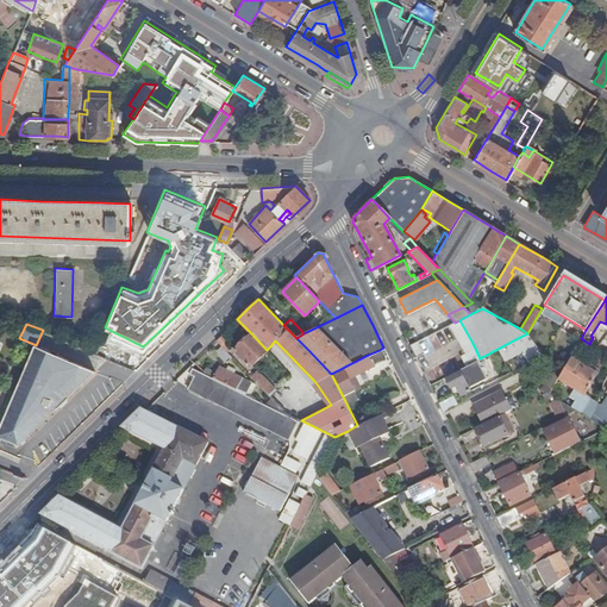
[(221,333),(216,339),(221,345),(227,350),(232,345),(221,333)]
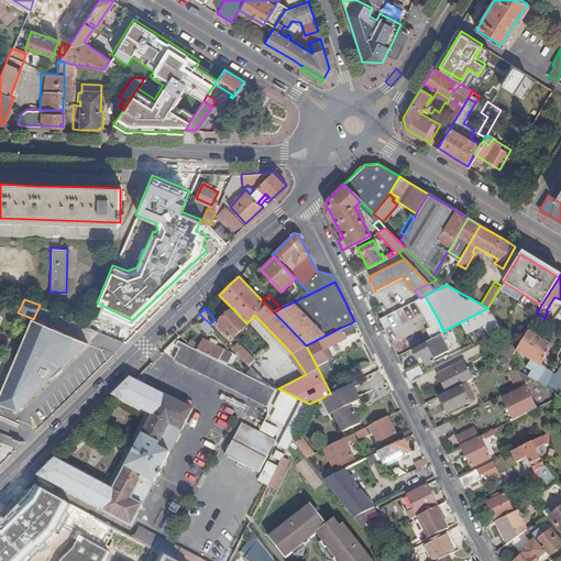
[(231,338),(246,323),(232,308),(217,323),(231,338)]
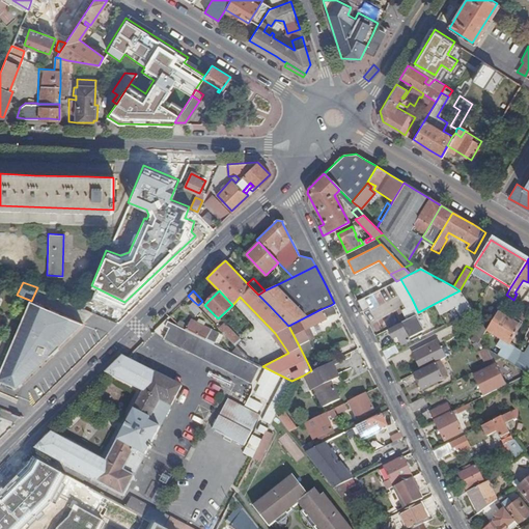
[(449,296),(462,318),(465,317),(474,312),(460,290),(449,296)]
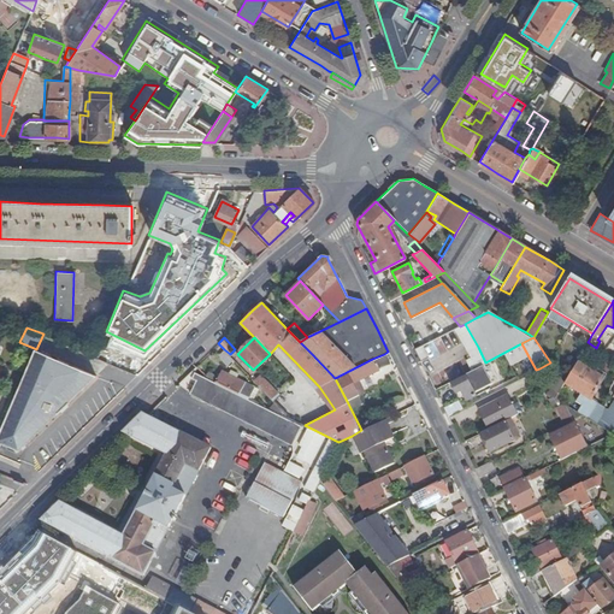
[(466,353),(473,369),(484,362),(485,362),(478,347),(466,353)]
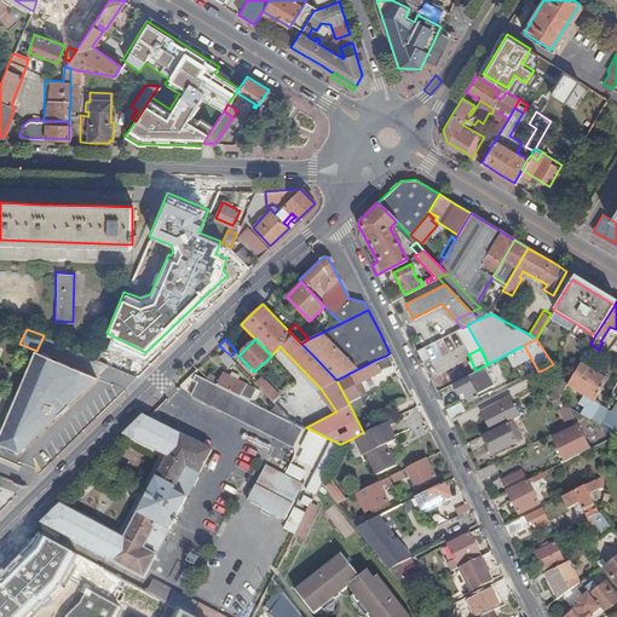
[(94,376),(36,351),(34,350),(5,416),(0,427),(0,448),(5,450),(6,447),(17,451),(40,428),(56,413),(57,414),(68,403),(68,402),(94,376)]
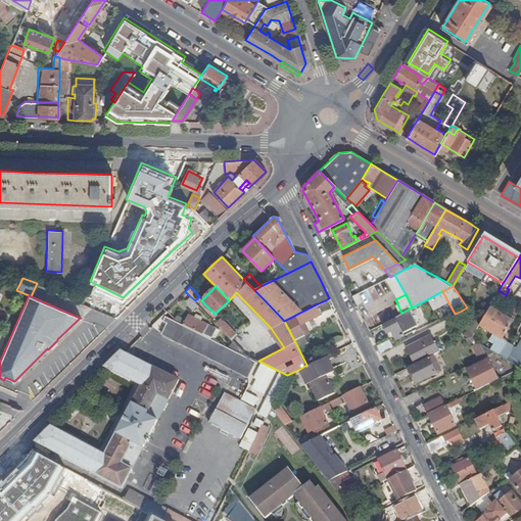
[(195,300),(190,296),(185,300),(192,309),(197,304),(195,300)]
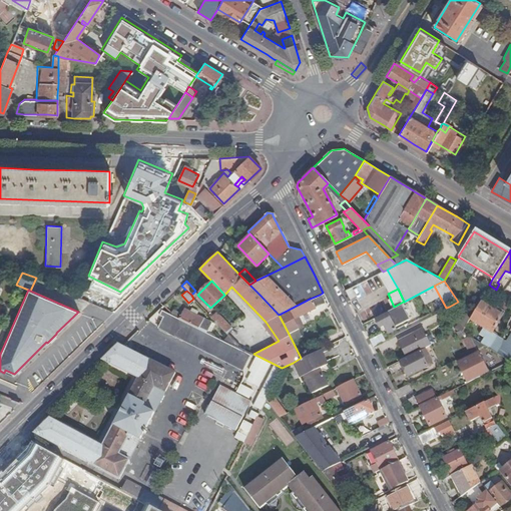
[(504,294),(498,303),(505,308),(508,304),(507,303),(509,298),(504,294)]
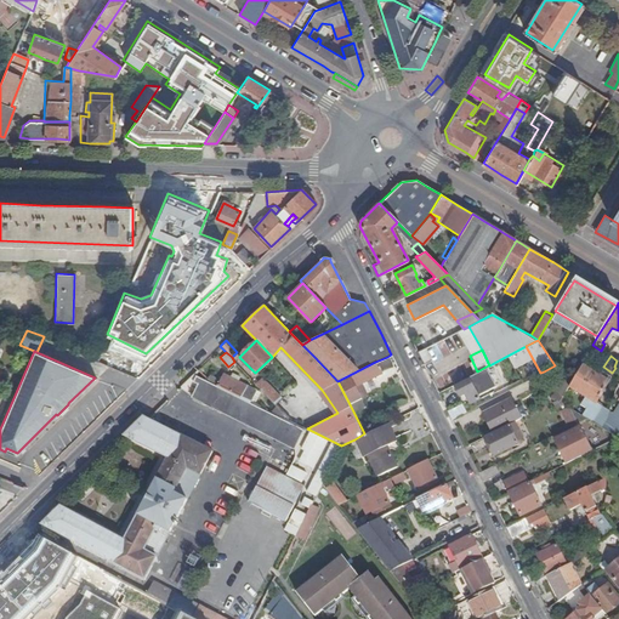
[(387,357),(375,362),(380,370),(391,364),(387,357)]
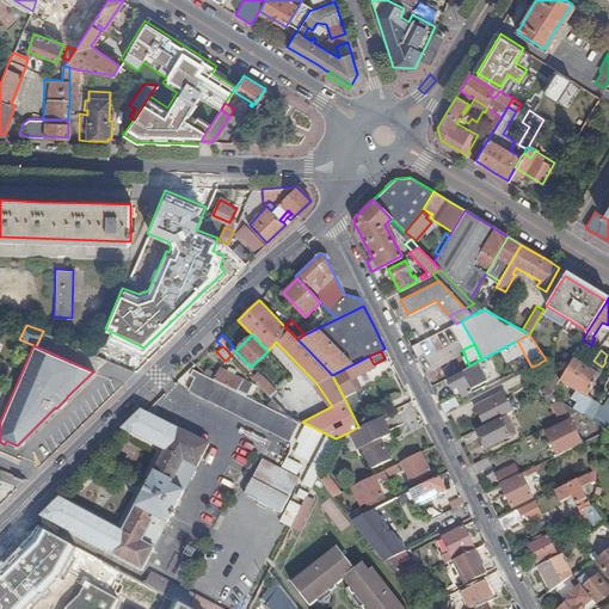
[(332,375),(344,398),(356,392),(350,379),(375,367),(374,364),(369,356),(332,375)]
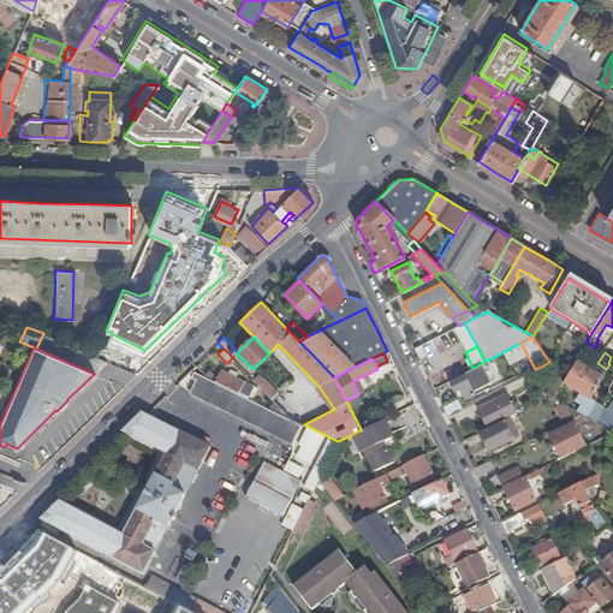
[(576,361),(563,381),(579,392),(575,399),(581,403),(576,410),(581,414),(594,422),(601,410),(602,405),(589,398),(601,376),(603,373),(595,367),(593,372),(576,361)]
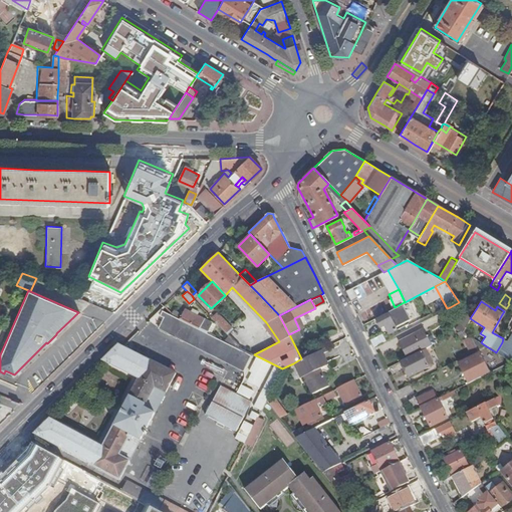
[(395,307),(386,311),(387,313),(375,319),(378,326),(384,324),(389,332),(396,329),(394,326),(411,317),(404,302),(395,307)]
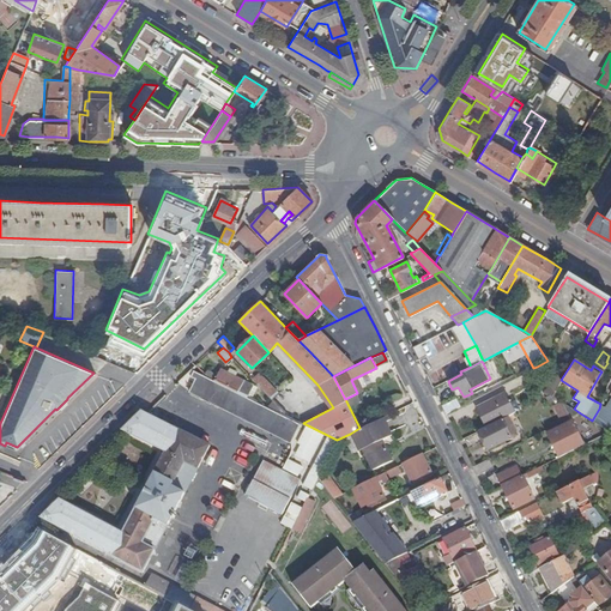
[(548,361),(537,367),(548,382),(543,391),(549,394),(551,395),(561,380),(548,361)]
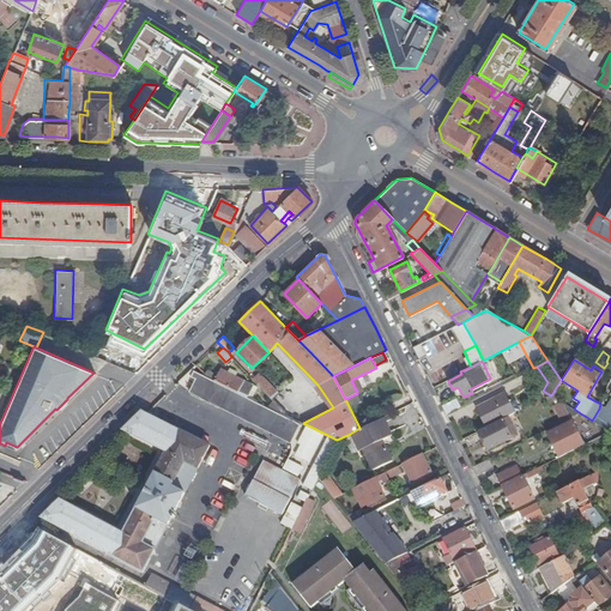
[(207,368),(204,373),(206,375),(207,375),(241,392),(246,386),(246,380),(235,375),(228,371),(219,368),(216,374),(207,368)]
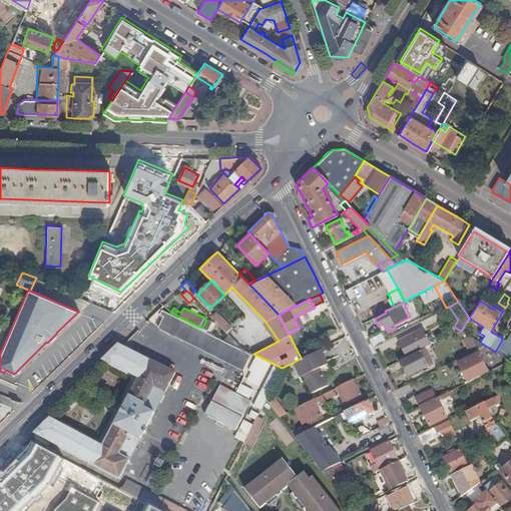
[(250,353),(161,309),(158,314),(163,316),(157,326),(242,369),(250,353)]
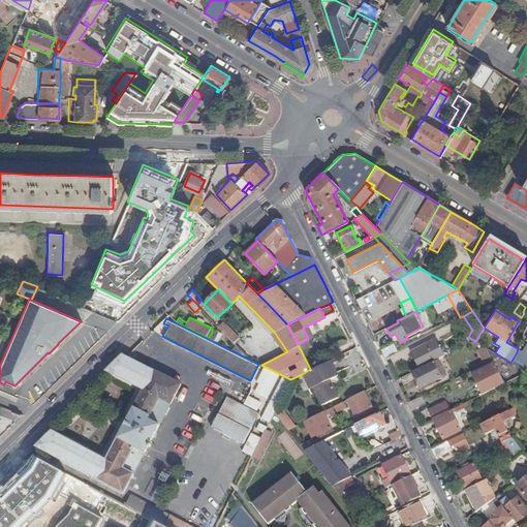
[(222,322),(218,326),(234,342),(240,337),(226,324),(224,322),(222,322)]
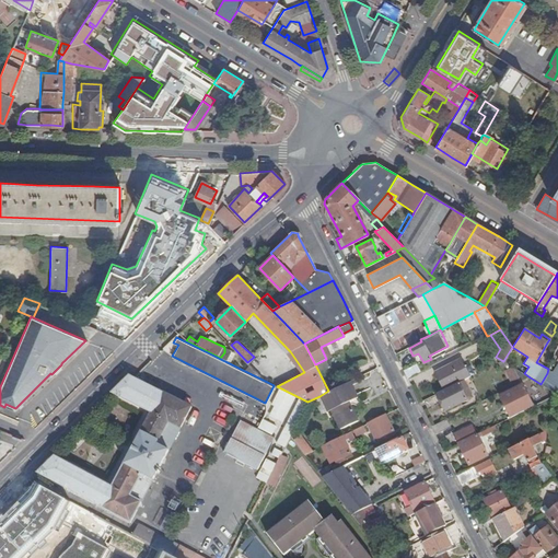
[(224,352),(220,358),(225,361),(230,351),(224,347),(224,352)]
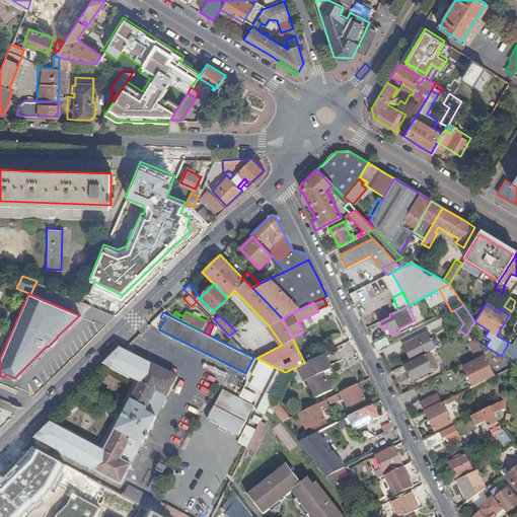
[(402,344),(412,360),(424,354),(428,352),(434,349),(425,333),(402,344)]
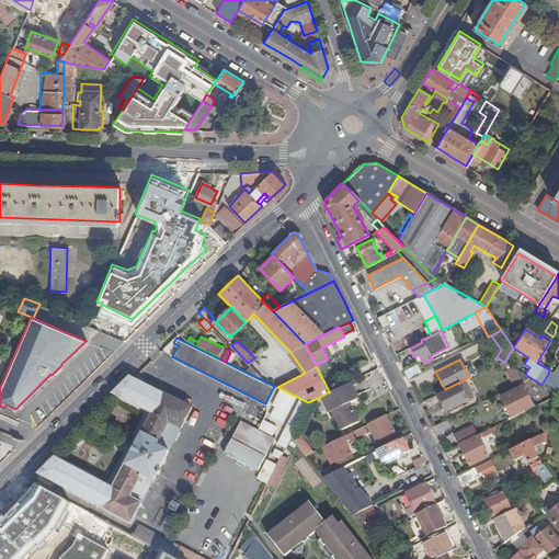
[(558,363),(545,386),(554,391),(558,394),(558,363)]
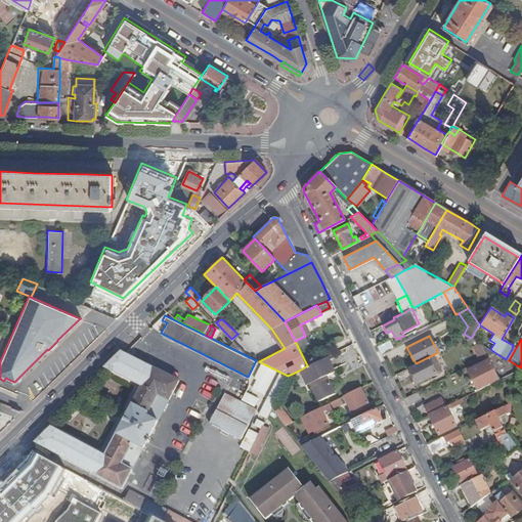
[(388,340),(377,346),(378,349),(380,353),(392,347),(388,340)]
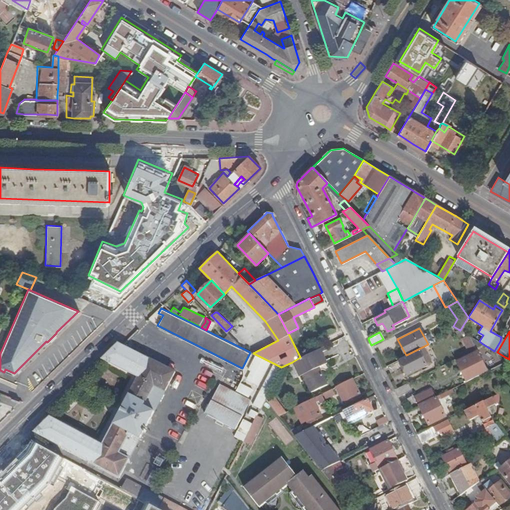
[(223,338),(242,348),(228,333),(223,338)]
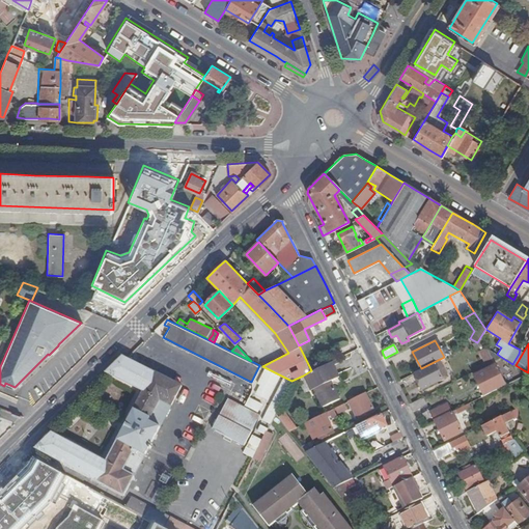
[(478,350),(485,364),(501,357),(497,354),(484,346),(478,350)]
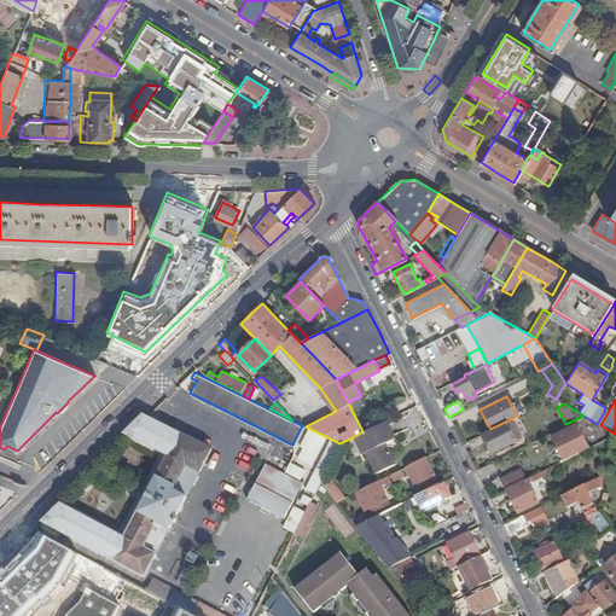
[(210,447),(147,416),(143,412),(134,420),(122,431),(166,453),(123,535),(54,499),(53,500),(54,507),(40,521),(144,575),(154,557),(167,529),(210,447)]
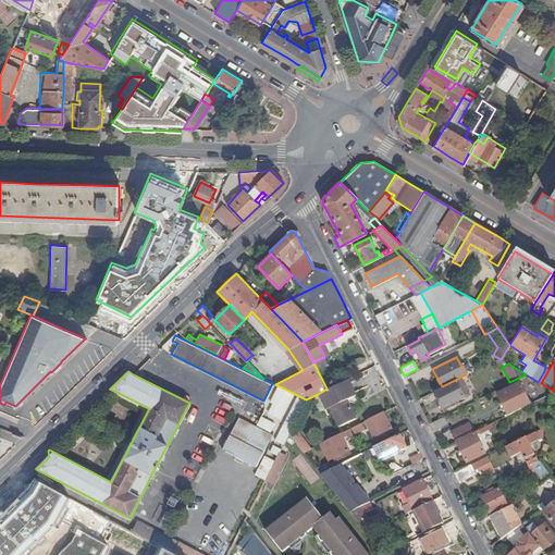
[(327,389),(318,394),(325,408),(329,407),(337,426),(355,417),(346,399),(355,395),(347,379),(327,389)]
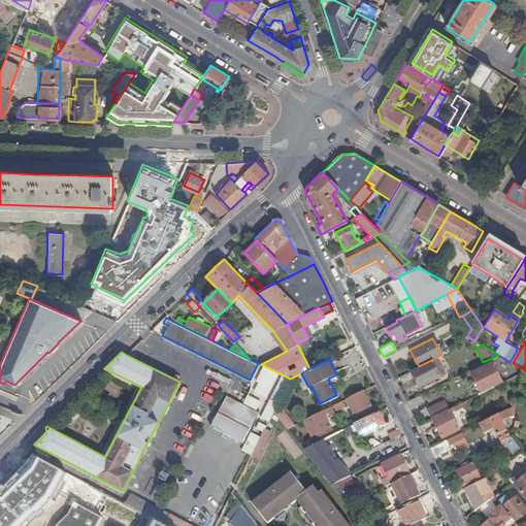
[(419,366),(412,369),(419,385),(438,375),(434,368),(431,360),(419,366)]
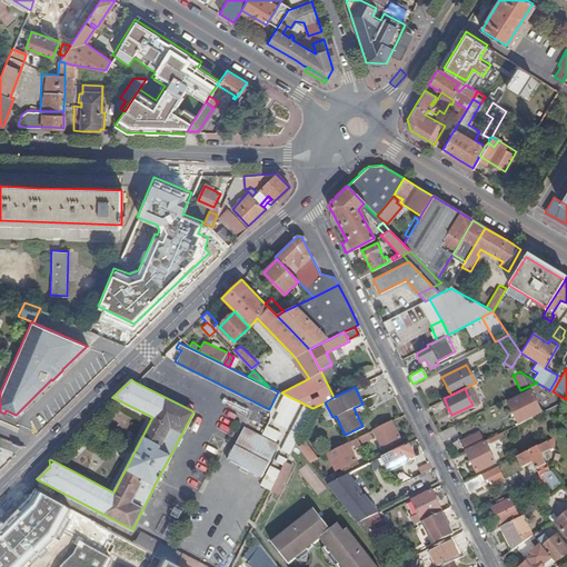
[(518,423),(540,411),(529,390),(507,401),(518,423)]
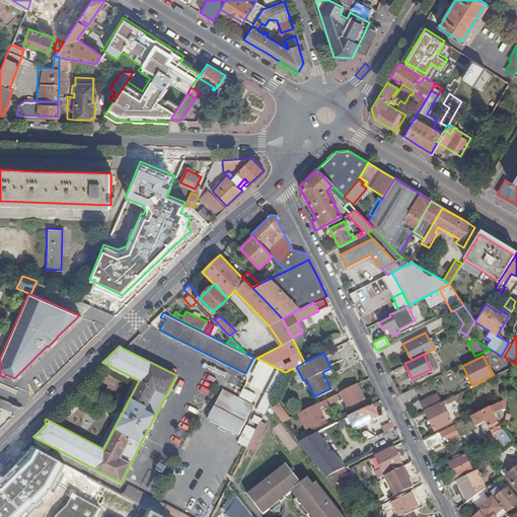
[(250,370),(256,373),(247,390),(263,397),(276,372),(254,361),(250,370)]
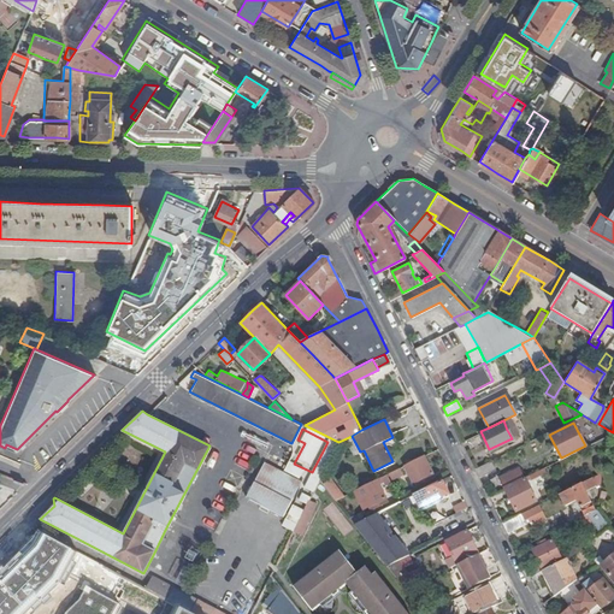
[(432,472),(424,455),(403,465),(413,483),(432,472)]
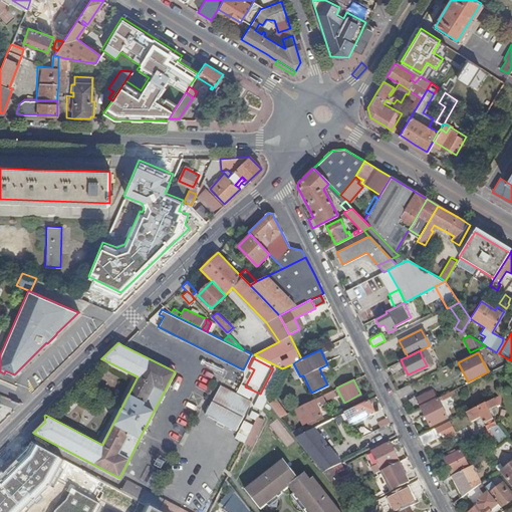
[(409,384),(396,391),(399,397),(413,390),(409,384)]
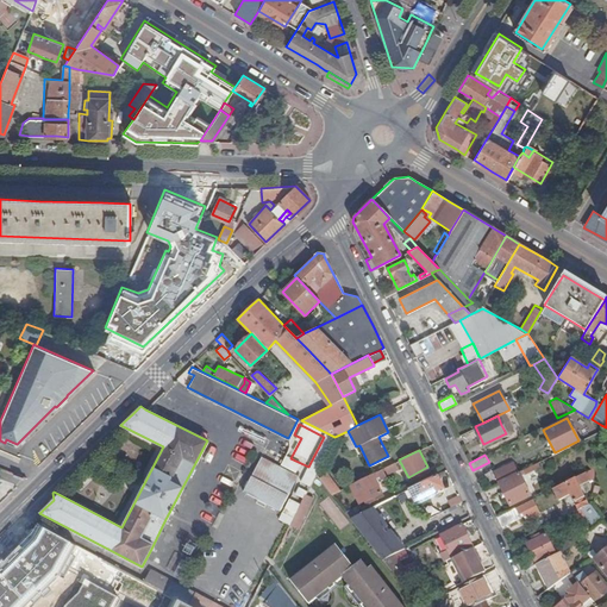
[(493,471),(498,481),(529,465),(525,457),(513,463),(512,461),(493,471)]
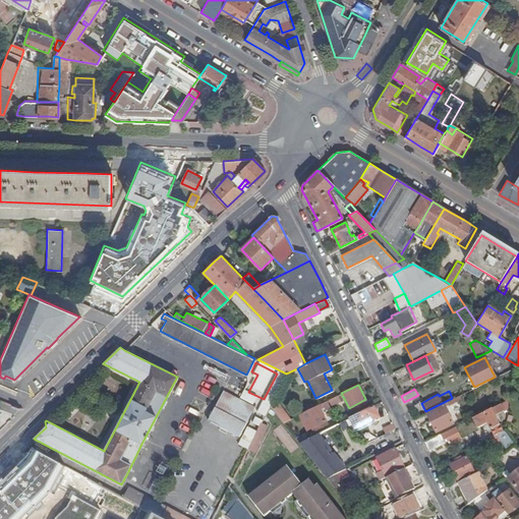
[(216,401),(208,419),(239,435),(246,419),(247,413),(247,408),(245,404),(242,399),(240,397),(234,394),(228,395),(224,396),(221,397),(216,401)]
